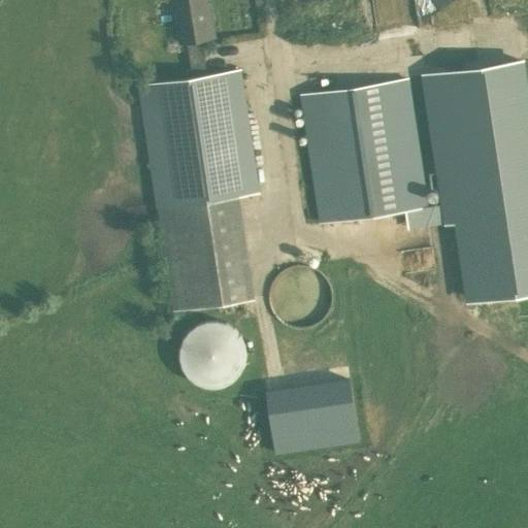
[(171,0),(178,43),(186,42),(191,77),(136,86),(168,310),(249,299),(233,197),(254,194),(236,71),(203,76),(198,40),(213,37),(208,0),(171,0)]
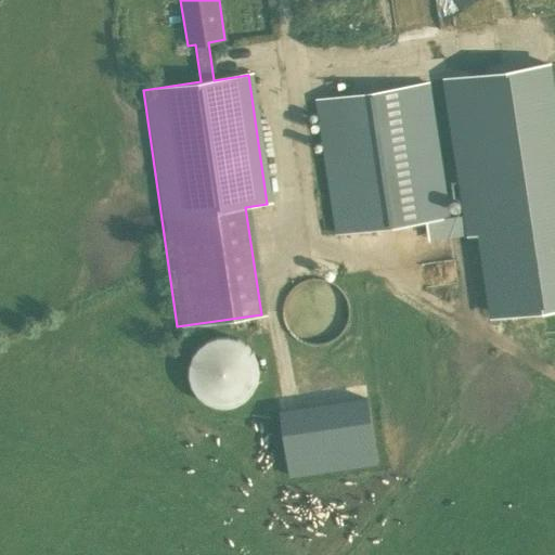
[(466,215),(469,232),(482,230),(494,314),(554,305),(554,118),(547,64),(447,79),(456,144),(475,142),(480,177),(461,179),(466,215)]
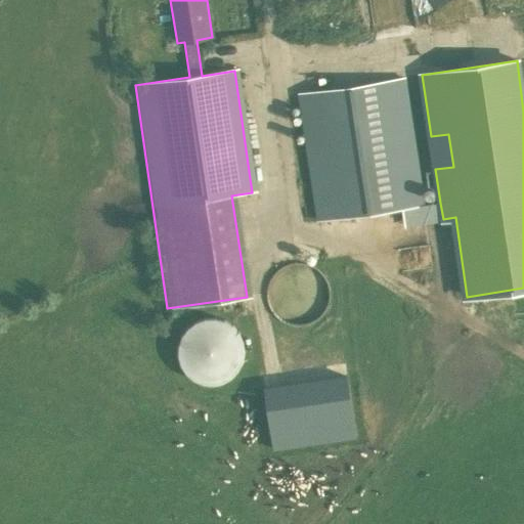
[(299,94),(316,220),(424,205),(405,77),(299,94)]
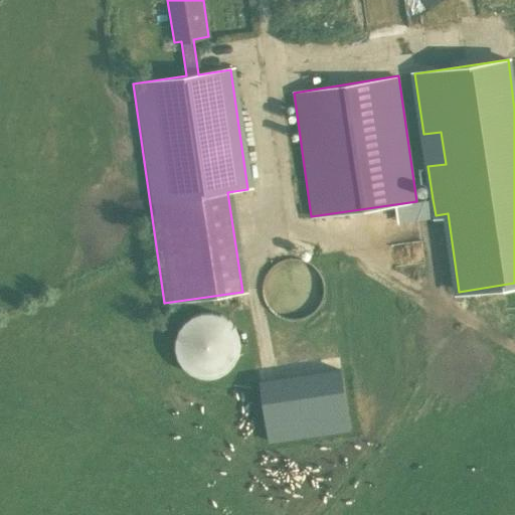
[(323,298),(324,292),(323,286),(321,280),(318,275),(315,270),(310,267),(304,264),(298,262),(292,262),(286,263),(281,265),(276,268),(271,272),(268,277),(265,283),(264,289),(264,295),(265,301),(267,306),(271,311),(275,315),(280,319),(286,321),(292,322),(298,321),(304,320),(309,317),(314,314),(318,309),(321,304),(323,298)]
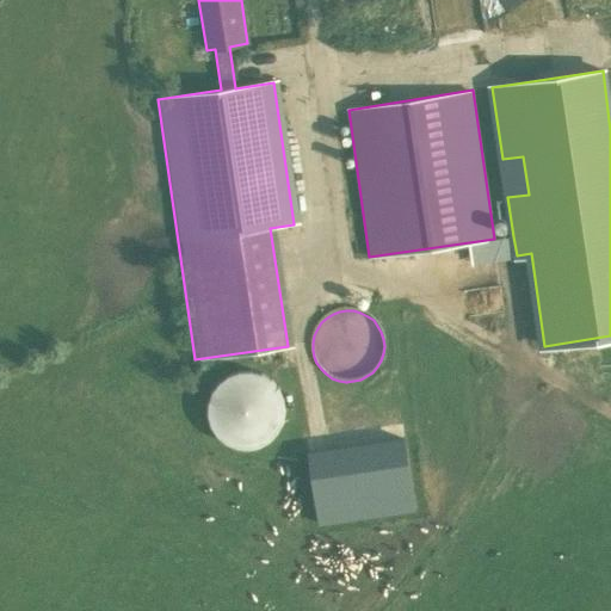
[(217,432),(220,434),(222,437),(223,438),(226,440),(228,442),(230,443),(233,444),(235,445),(239,446),(241,446),(244,446),(246,448),(250,448),(252,448),(254,446),(258,446),(260,445),(263,444),(265,444),(267,443),(270,440),(272,439),(275,438),(277,436),(278,433),(281,432),(282,430),(283,427),(285,425),(285,423),(287,419),(288,417),(288,414),(289,412),(289,408),(289,407),(289,405),(289,401),(288,399),(288,396),(287,394),(285,392),(284,388),(283,386),(282,383),(279,382),(278,380),(276,377),(273,376),(271,374),(269,372),(266,371),(264,370),(261,369),(259,369),(257,368),(253,368),(251,368),(248,366),(245,368),(242,368),(240,368),(238,369),(234,370),(232,371),(229,372),(227,374),(224,375),(222,376),(221,378),(218,381),(217,383),(215,384),(214,387),(213,389),(211,393),(210,395),(210,397),(209,400),(209,402),(209,406),(209,407),(209,409),(209,413),(209,415),(210,418),(211,420),(211,424),(213,426),(215,429),(216,431),(217,432)]
